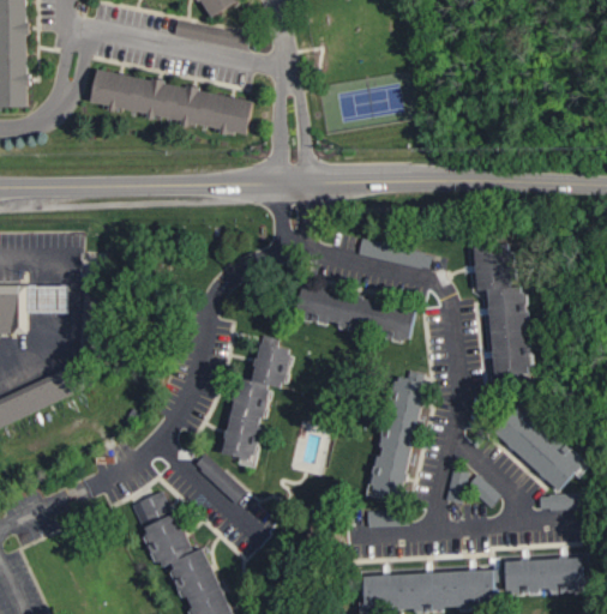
[(0,106),(28,106),(26,0),(0,0),(0,106)]
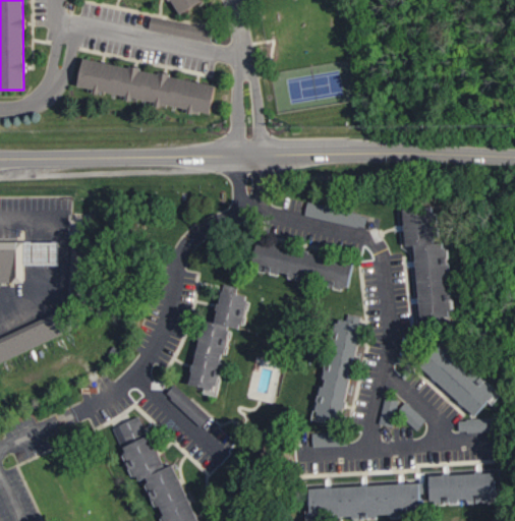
[(216,82),(82,60),(77,88),(124,96),(124,99),(211,113),(216,82)]
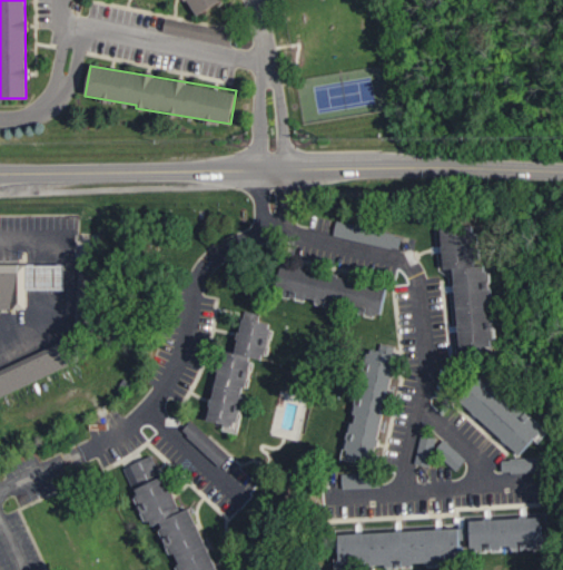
[(329,236),(395,249),(398,235),(332,222),(329,236)]
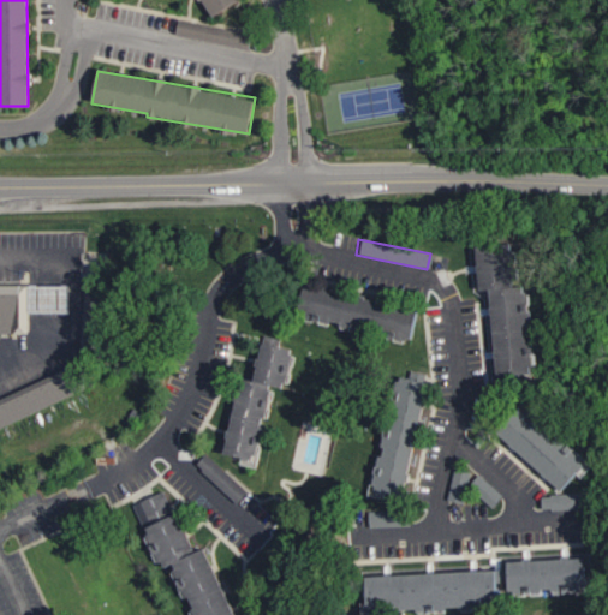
[(0,333),(25,333),(25,286),(0,285),(0,333)]
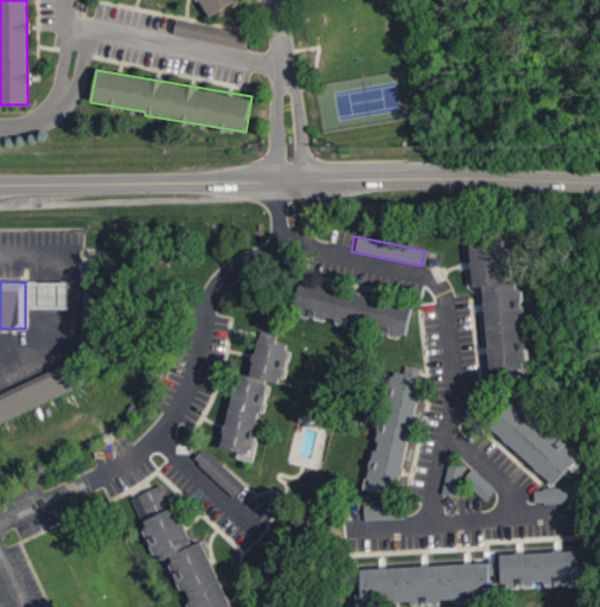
[(410,307),(300,282),(294,307),(306,310),(305,314),(404,337),(410,307)]
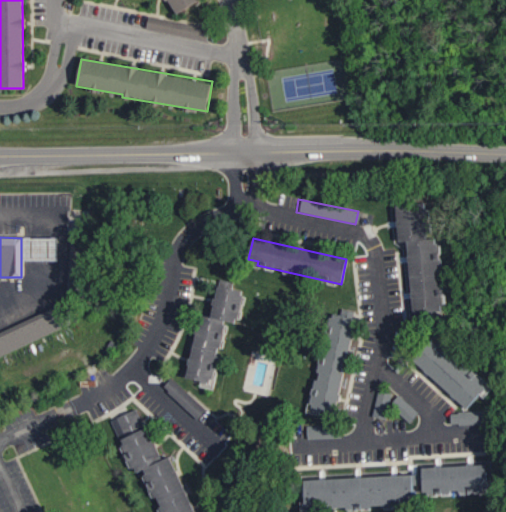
[(37,257),(54,257),(54,245),(37,244),(37,257)]
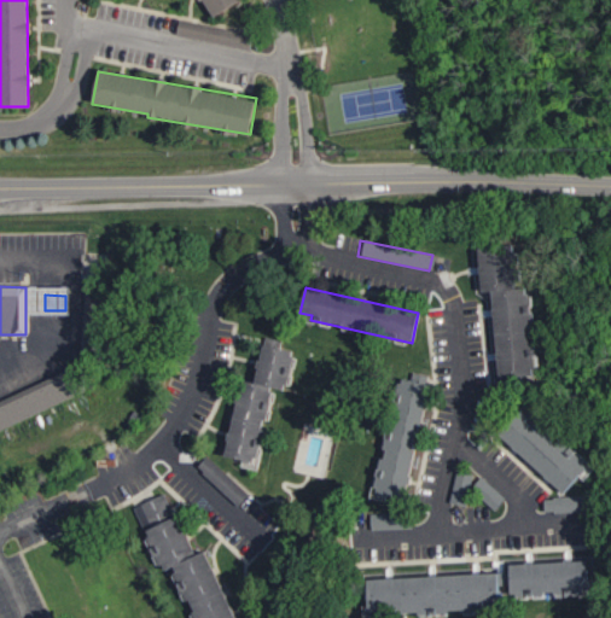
[(294,351),(261,345),(254,383),(285,389),(294,351)]
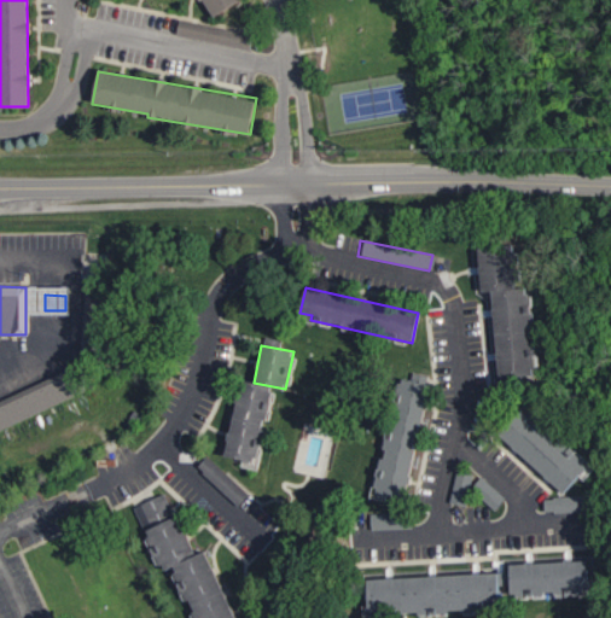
[(0,426),(80,395),(70,371),(0,398),(0,426)]
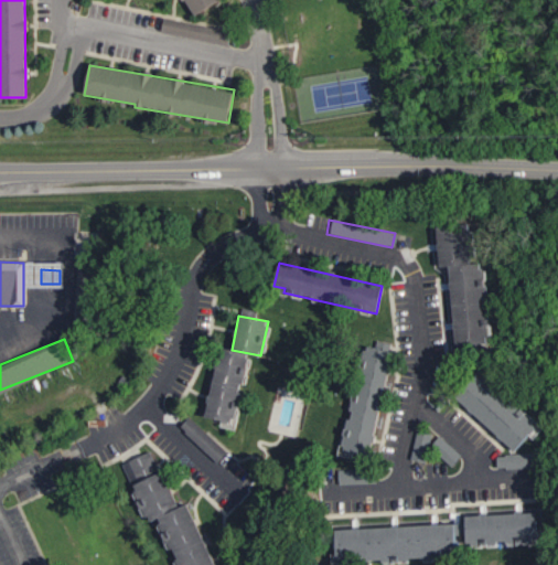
[(373,457),(392,344),(364,340),(345,452),(373,457)]
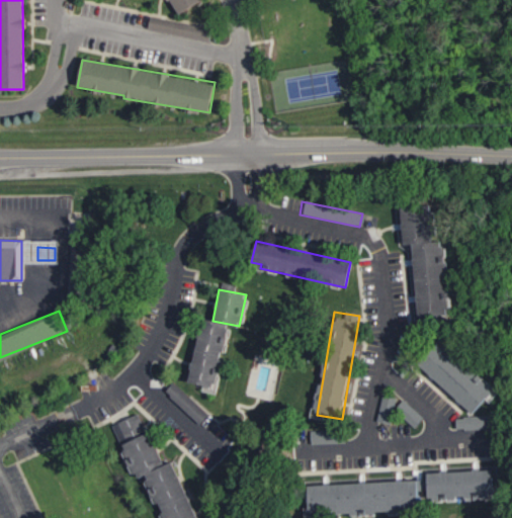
[(187,382),(214,389),(227,324),(199,319),(187,382)]
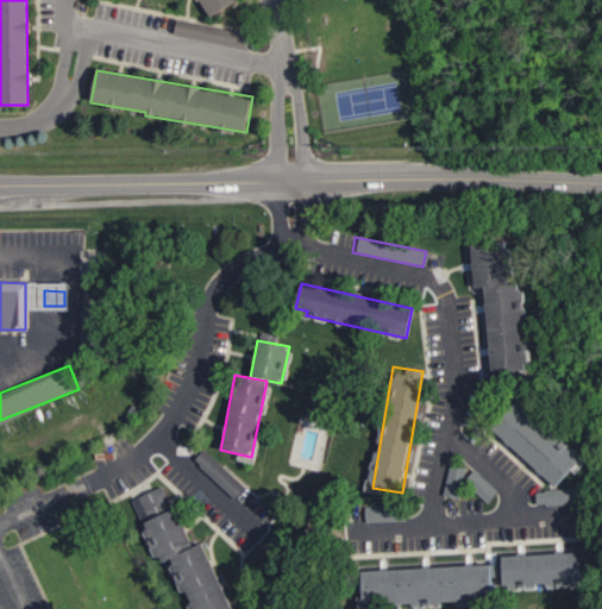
[(493,431),(556,488),(582,459),(518,402),(493,431)]
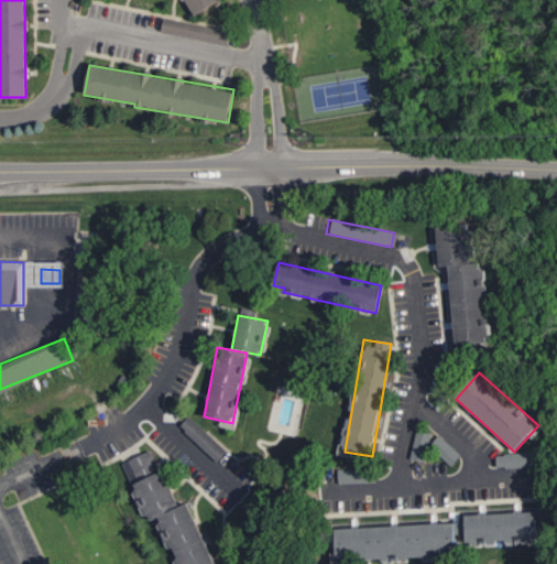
[(175,426),(211,462),(221,452),(184,416),(175,426)]
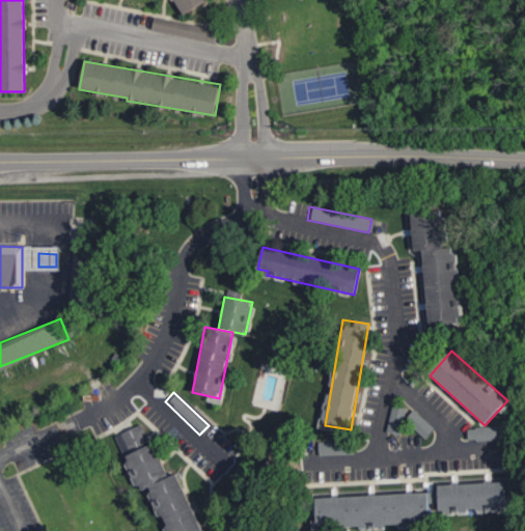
[(403,409),(389,404),(382,431),(395,436),(403,409)]
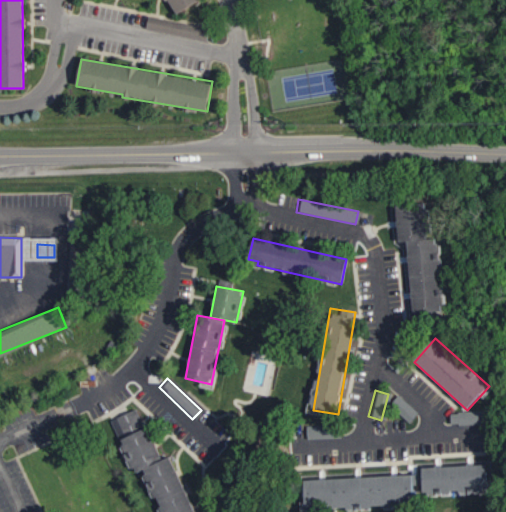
[(415,410),(393,396),(386,407),(408,422),(415,410)]
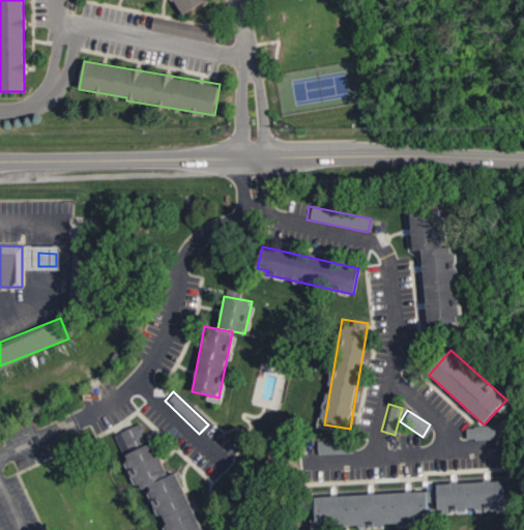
[(199,529),(176,473),(164,477),(141,422),(112,435),(136,492),(147,487),(165,529),(199,529)]
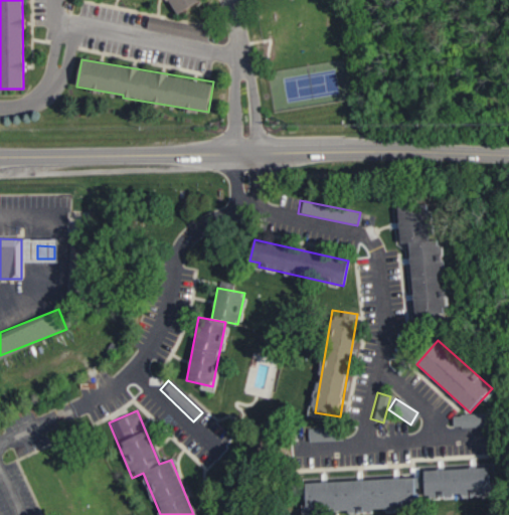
[(305,442),(339,441),(338,427),(305,428),(305,442)]
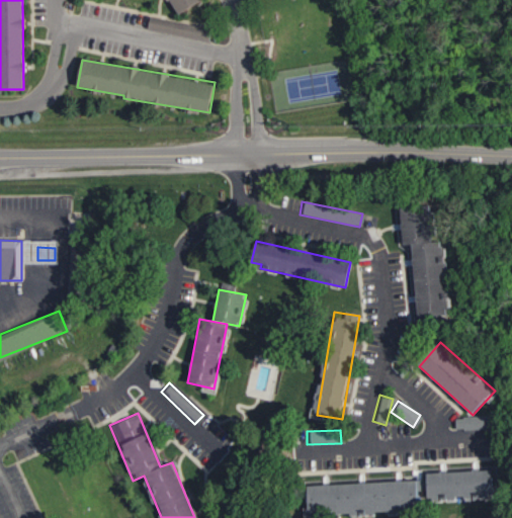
[(496,499),(495,470),(428,472),(429,501),(496,499)]
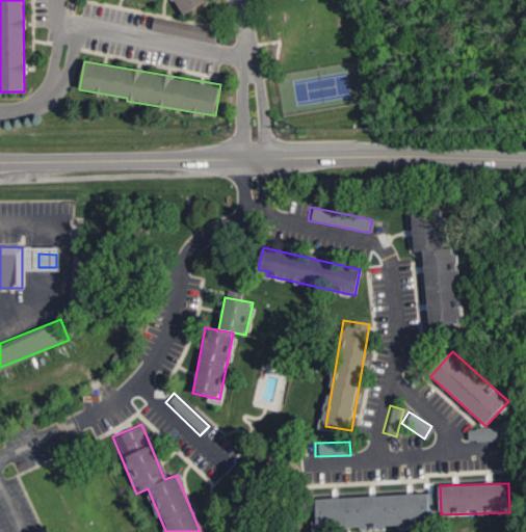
[(317,499),(319,531),(412,527),(412,522),(432,521),(431,494),(317,499)]
